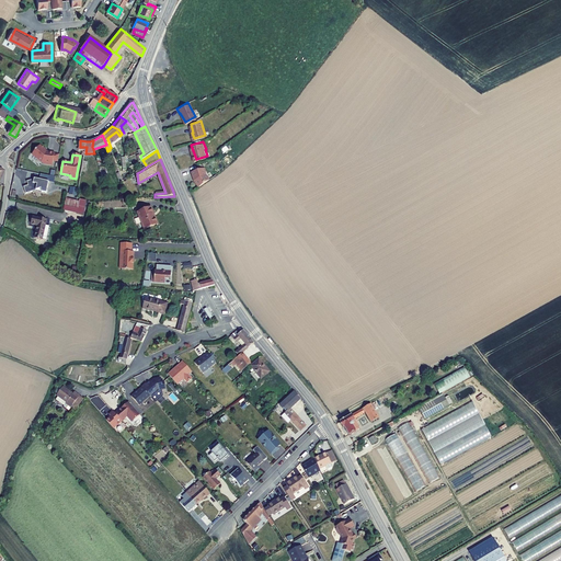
[(197,178),(202,184),(212,176),(208,172),(207,169),(206,164),(193,169),(195,174),(196,174),(197,178)]
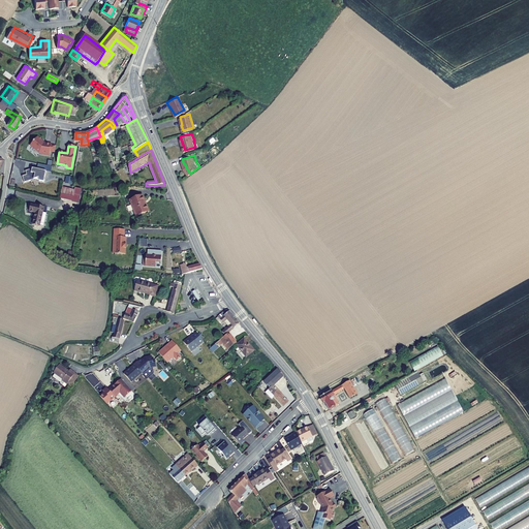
[(37,164),(36,169),(31,168),(31,170),(28,169),(26,170),(27,175),(26,175),(21,177),(24,183),(37,178),(38,181),(42,182),(45,172),(51,173),(53,167),(37,164)]
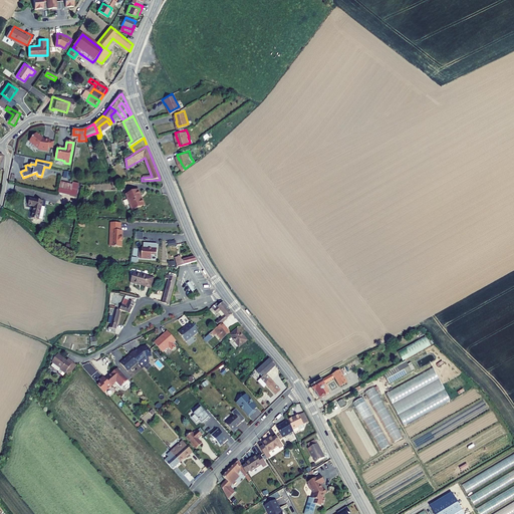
[(63,179),(70,180),(71,173),(64,172),(63,179)]
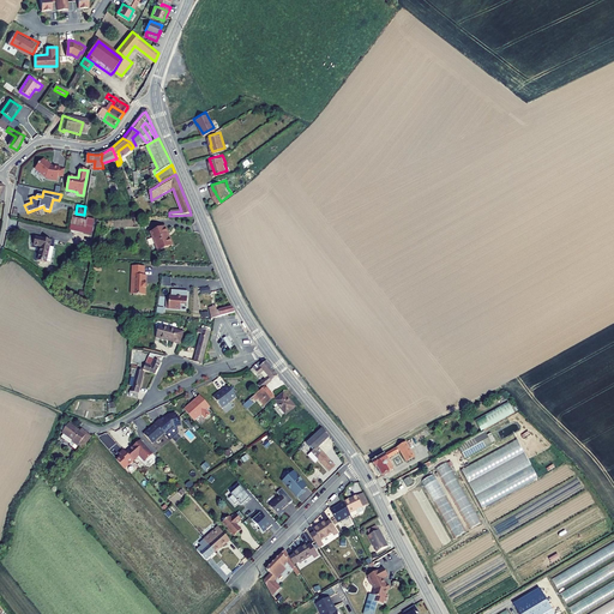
[(83,218),(73,216),(70,228),(85,230),(88,220),(83,218)]
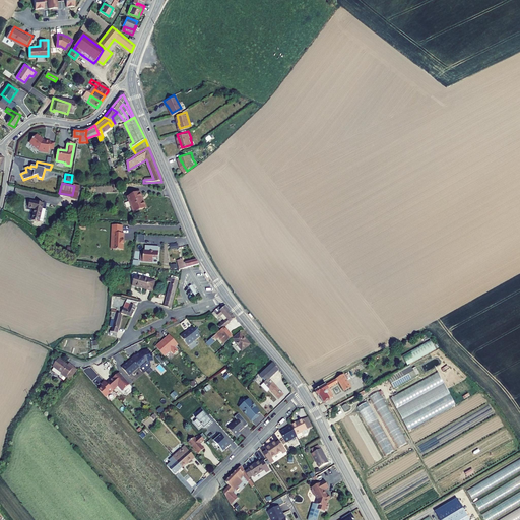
[(134,213),(145,209),(139,193),(128,197),(134,213)]
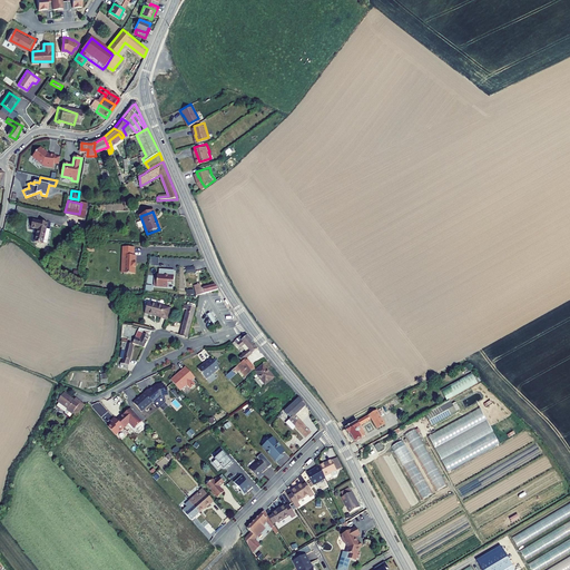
[(43,243),(45,238),(47,224),(33,220),(32,228),(39,229),(36,242),(43,243)]
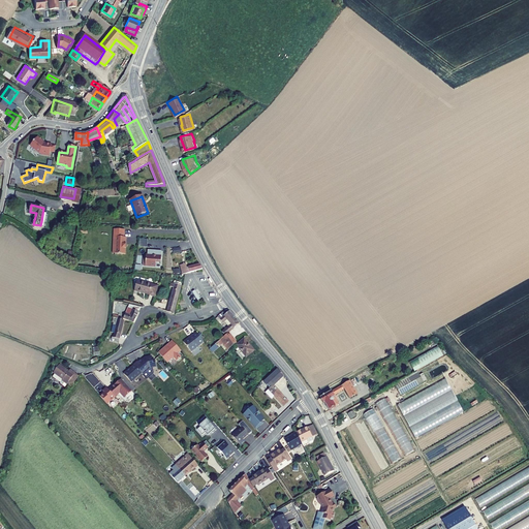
[(125,231),(115,230),(114,239),(116,239),(114,255),(124,256),(125,250),(126,250),(126,246),(125,246),(126,240),(124,240),(125,231)]
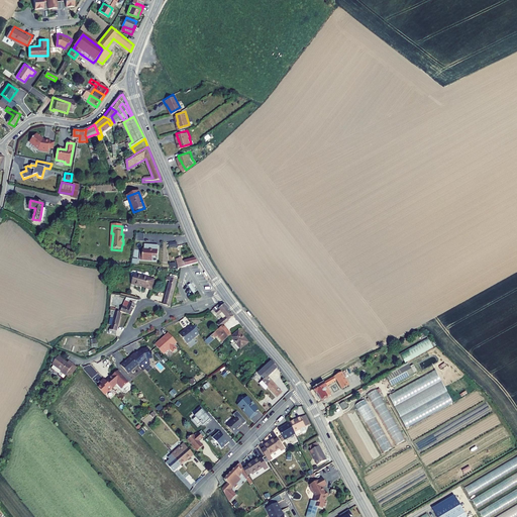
[(157,256),(158,245),(152,245),(152,247),(149,247),(149,244),(144,244),(143,249),(142,249),(141,260),(151,261),(151,256),(157,256)]
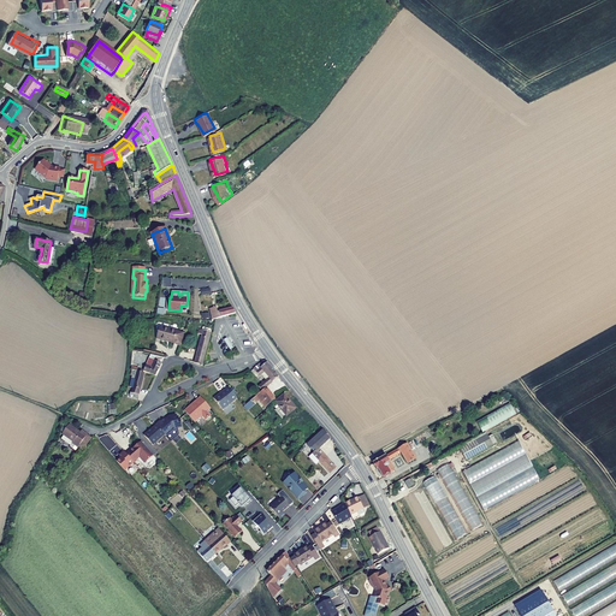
[(212,318),(214,318),(235,313),(231,307),(217,311),(217,306),(209,307),(212,318)]
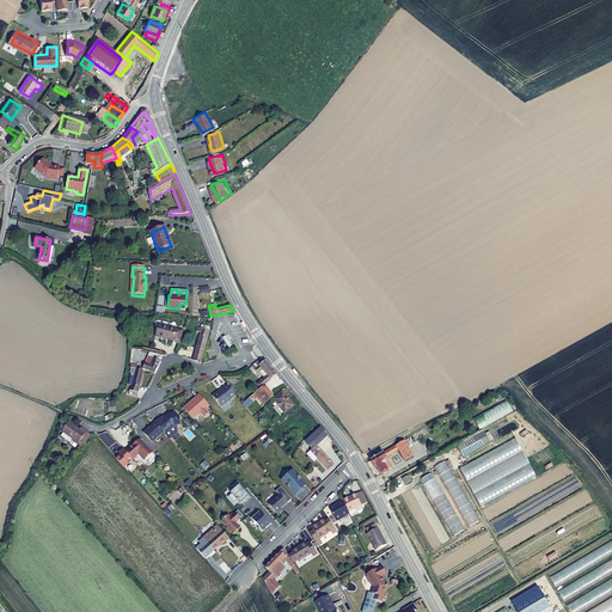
[(155,325),(153,338),(170,343),(173,330),(155,325)]
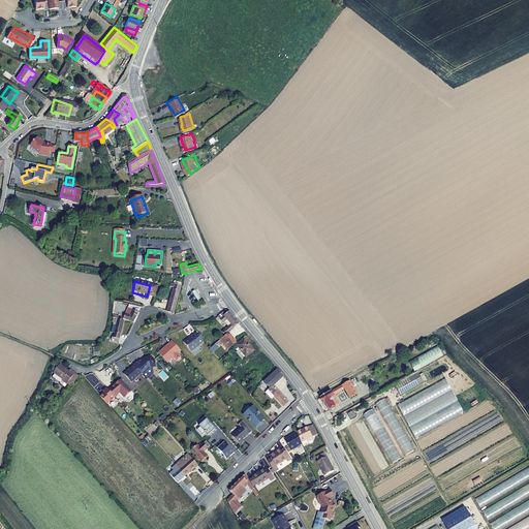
[(174,285),(167,311),(174,315),(181,283),(172,281),(170,285),(174,285)]
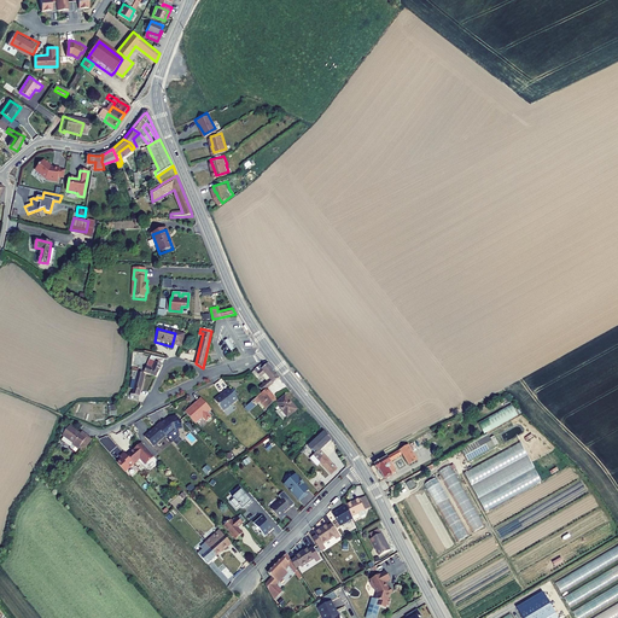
[(175,333),(172,347),(178,348),(185,330),(175,333)]
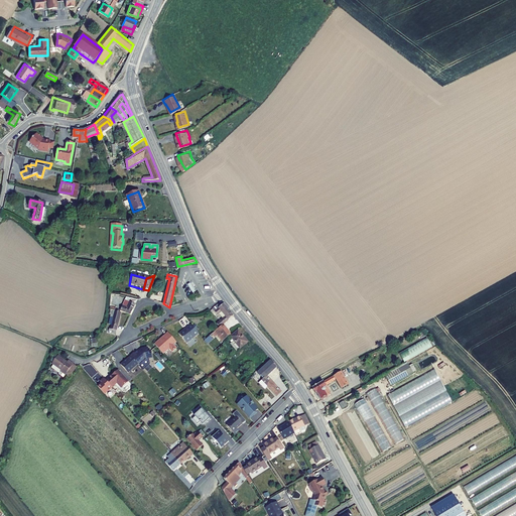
[(121,300),(119,311),(128,313),(131,302),(123,300),(121,300)]
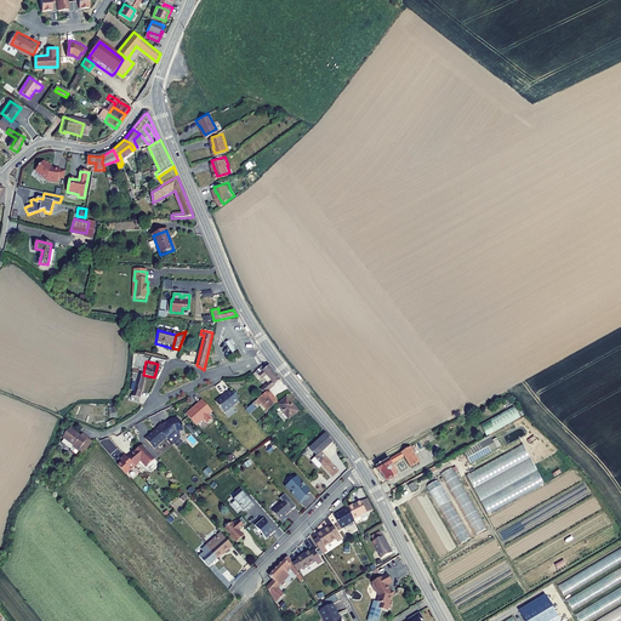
[(262,392),(266,396),(268,393),(281,381),(269,369),(265,372),(263,370),(257,374),(262,381),(268,376),(273,382),(262,392)]
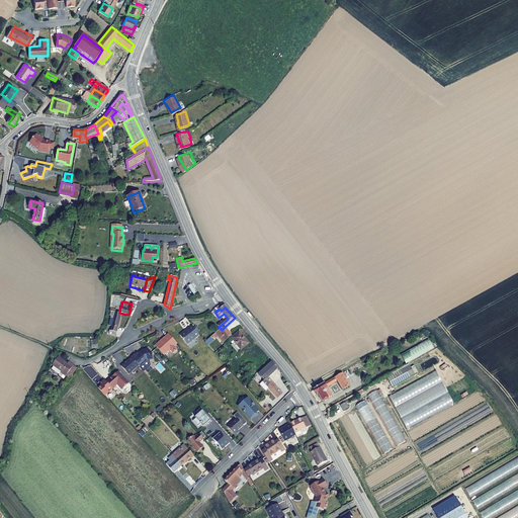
[(114,336),(119,313),(113,312),(108,334),(114,336)]
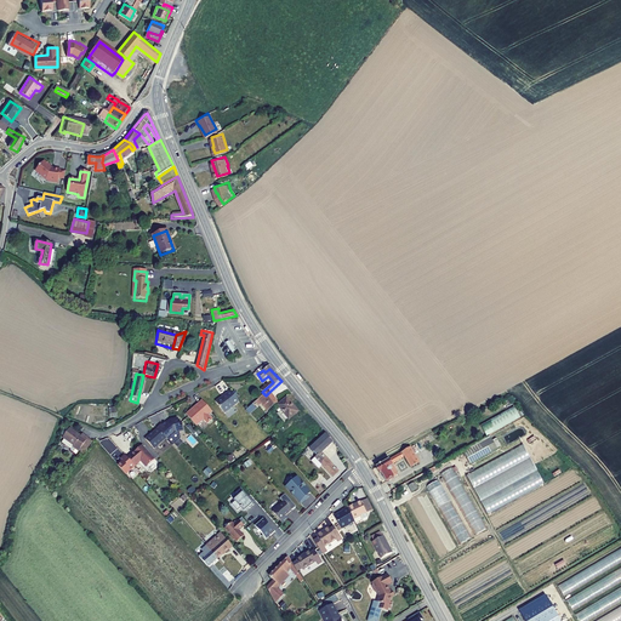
[(269,412),(272,411),(266,403),(272,398),(268,393),(266,396),(258,402),(269,412)]
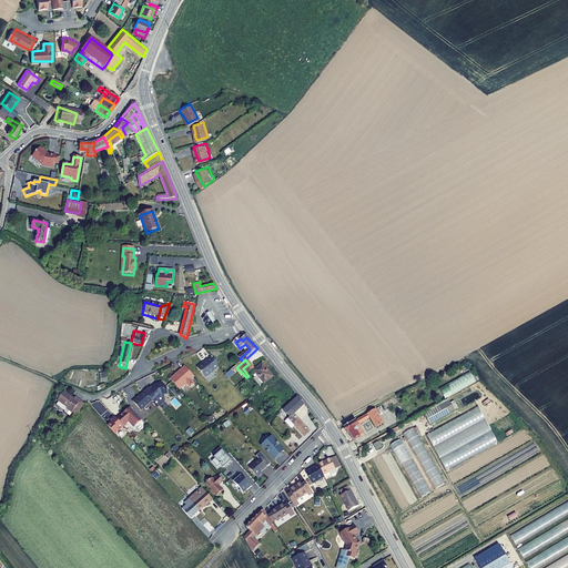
[(220,371),(211,361),(206,364),(208,364),(204,366),(199,371),(206,382),(220,371)]
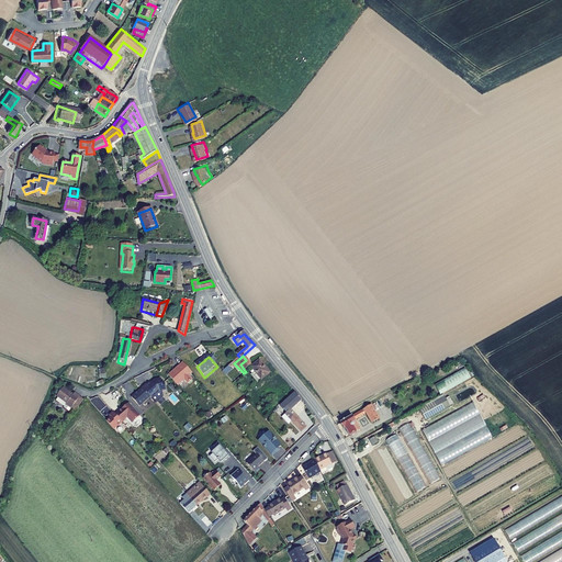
[(240,364),(246,372),(253,367),(246,360),(240,364)]
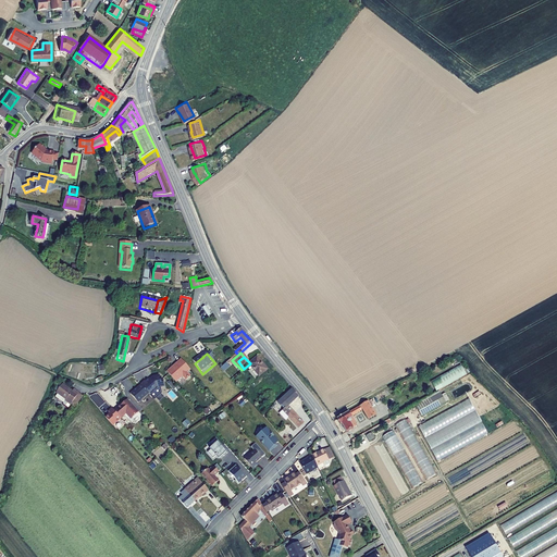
[(258,358),(249,366),(255,371),(251,374),(257,382),(269,371),(258,358)]
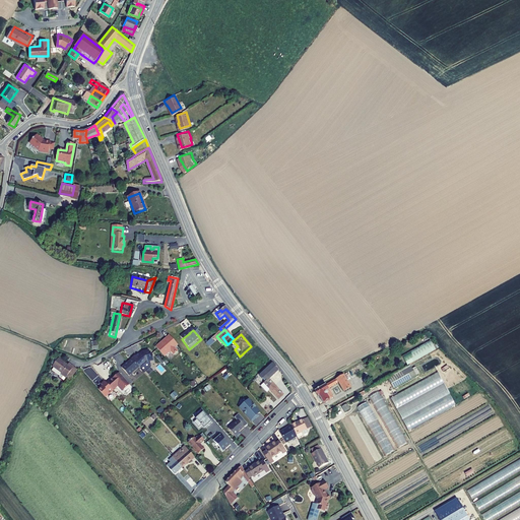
[(178,346),(170,337),(156,349),(165,359),(171,353),(174,356),(179,352),(175,349),(178,346)]
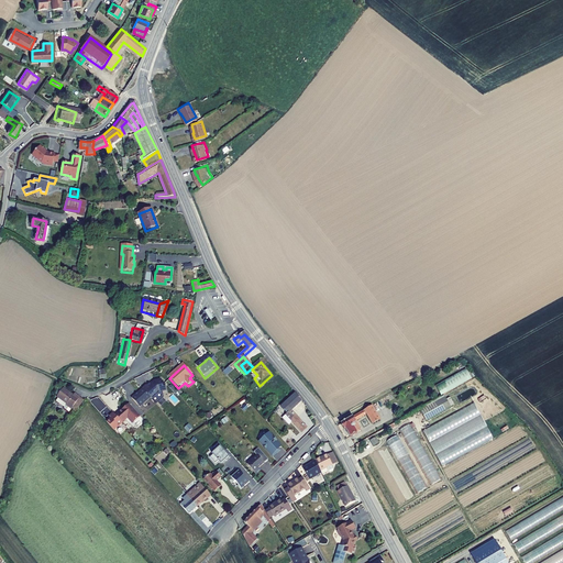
[(147,388),(144,392),(153,400),(153,401),(162,394),(167,393),(166,385),(163,386),(163,382),(156,384),(152,387),(150,388),(150,389),(147,388)]
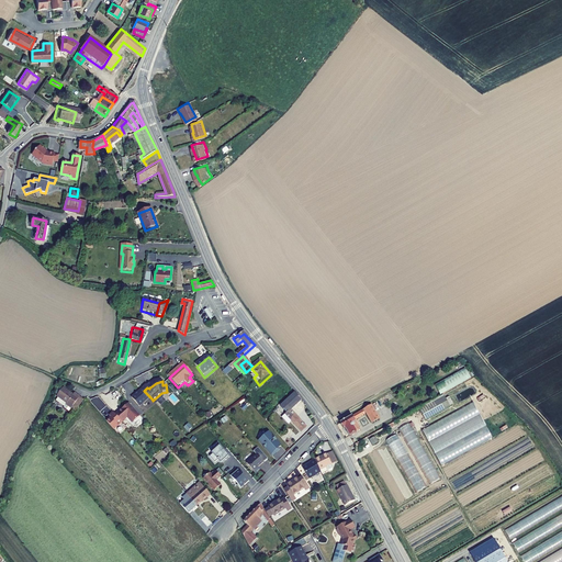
[(63,390),(57,397),(58,398),(56,403),(64,408),(64,409),(69,413),(71,409),(79,397),(74,394),(72,396),(63,390)]
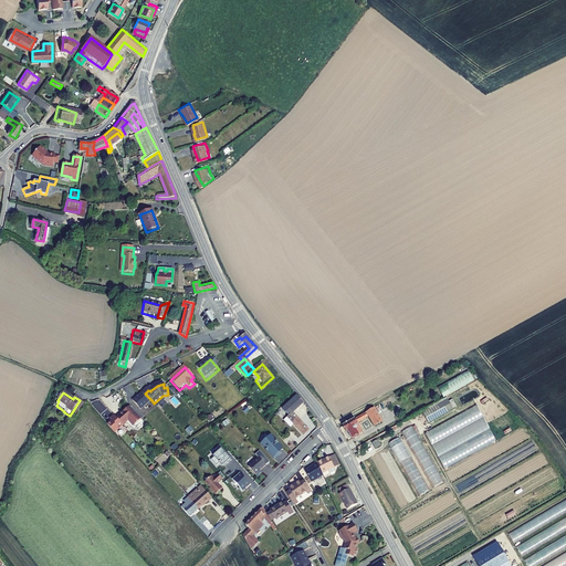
[(154,402),(145,394),(137,400),(137,399),(134,402),(143,412),(154,402)]
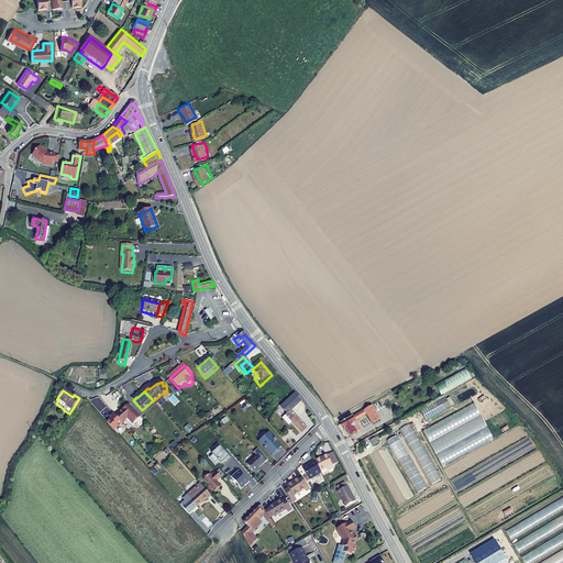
[(304,403),(297,396),(283,409),(287,414),(283,417),(285,419),(287,418),(301,432),(299,434),(301,435),(302,434),(304,435),(310,430),(293,412),(304,403)]
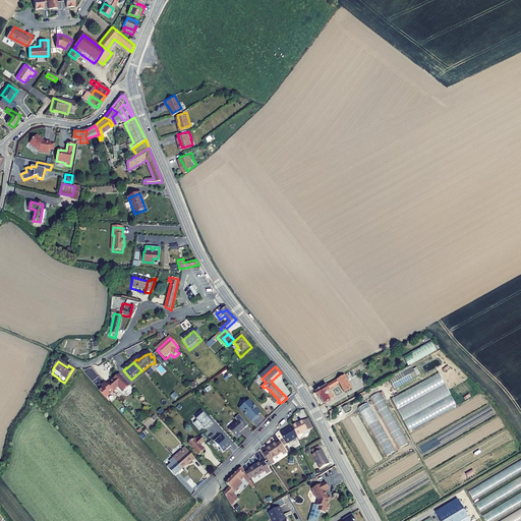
[(393,402),(451,374),(448,366),(390,395),(393,402)]
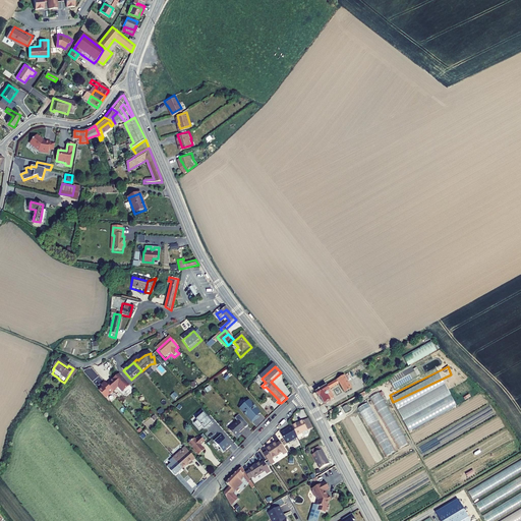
[(412,367),(389,380),(394,390),(417,377),(412,367)]
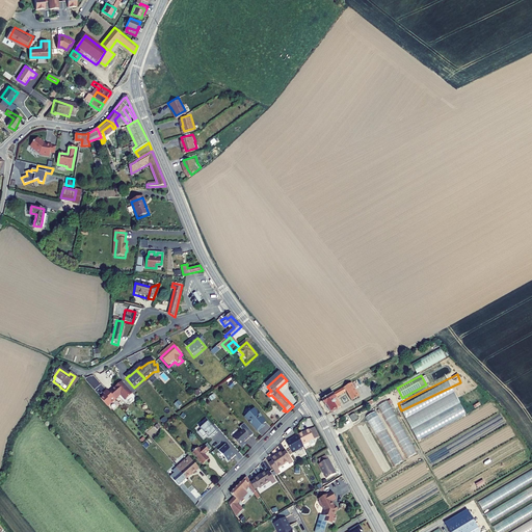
[(79,379),(75,376),(68,388),(72,391),(79,379)]
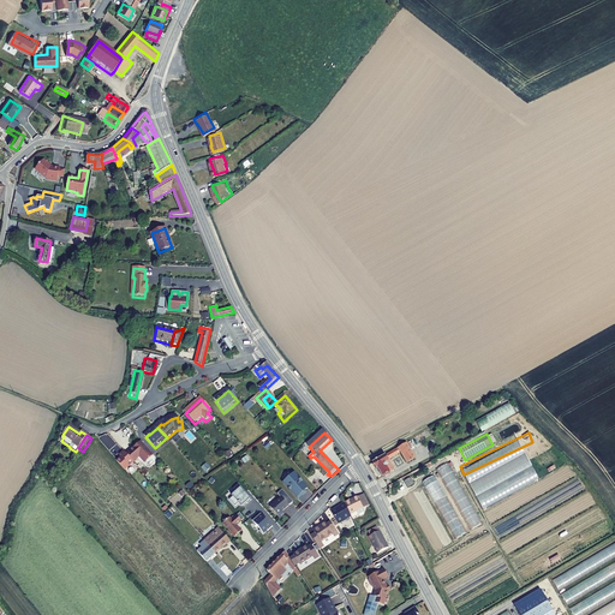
[(407,443),(372,463),(376,469),(378,469),(383,476),(395,470),(389,459),(401,452),(408,463),(416,459),(407,443)]
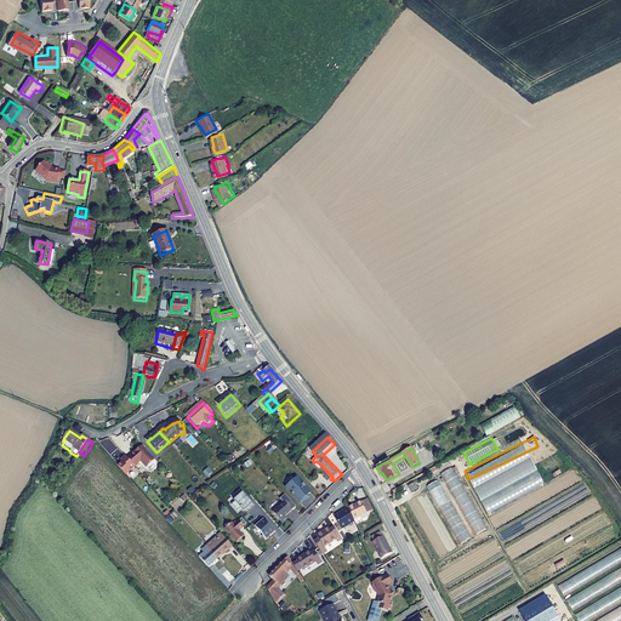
[(477,496),(551,457),(545,448),(472,486),(477,496)]
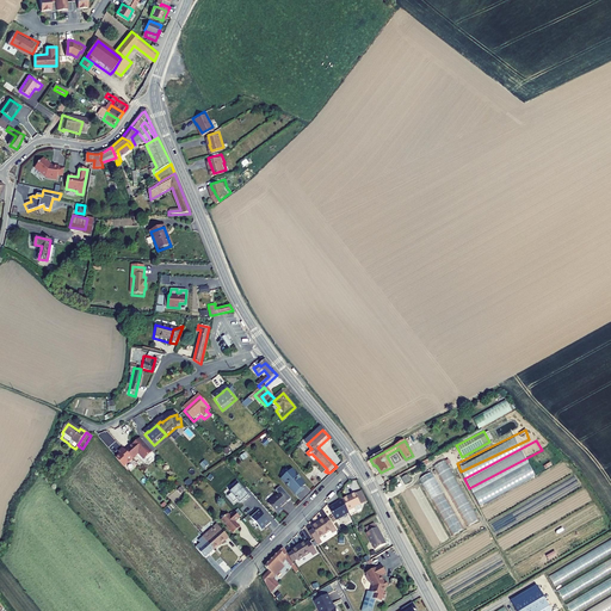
[(135,450),(134,450),(141,458),(142,457),(146,461),(148,462),(156,455),(144,442),(135,450)]
